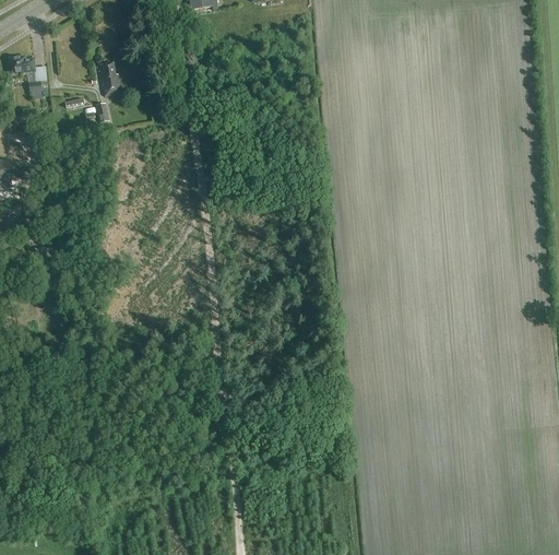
[(35,69),(34,57),(25,58),(25,55),(10,56),(11,71),(11,78),(21,77),(21,73),(23,72),(26,71),(26,70),(35,69)]
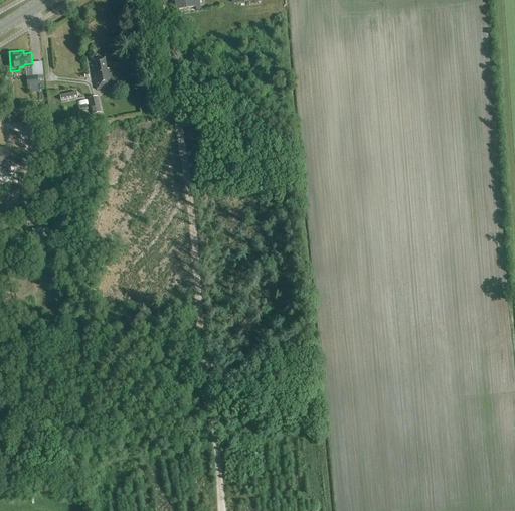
[(96,87),(112,83),(109,66),(107,66),(105,55),(92,57),(96,87)]
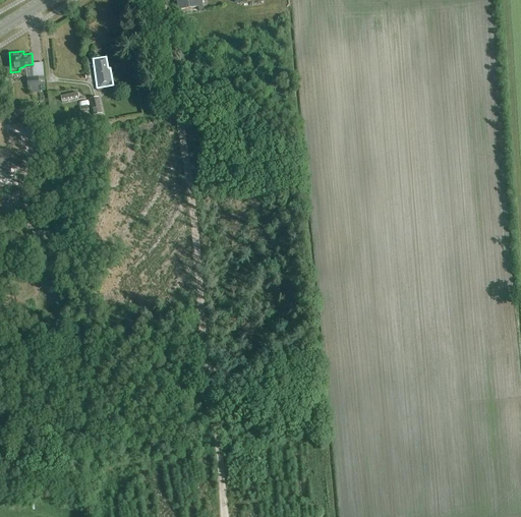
[(38,74),(26,74),(27,83),(31,83),(31,90),(39,89),(39,82),(38,74)]
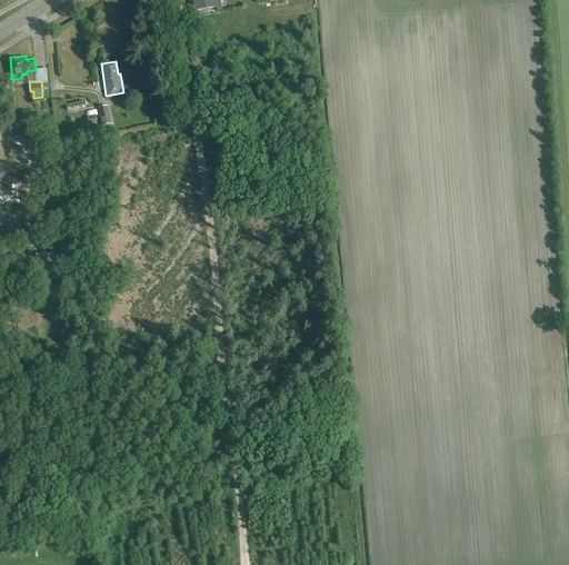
[(68,108),(87,103),(86,97),(67,101),(68,108)]
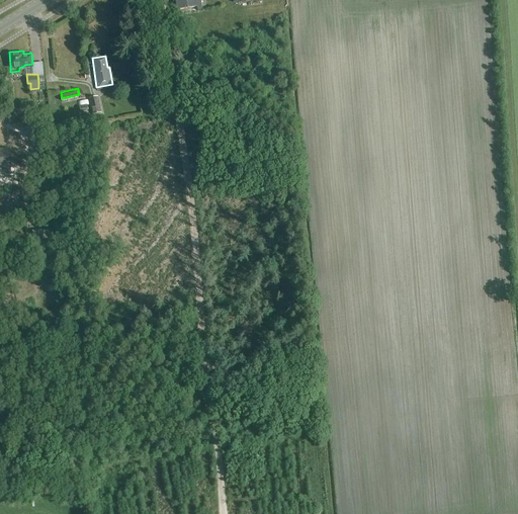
[(101,109),(101,105),(98,93),(89,95),(91,105),(92,111),(93,111),(100,110),(101,109)]
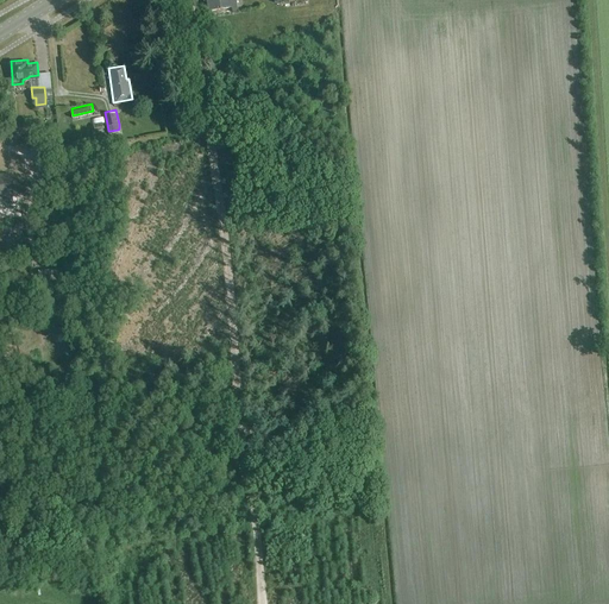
[(0,193),(12,192),(10,171),(0,171),(0,193)]
